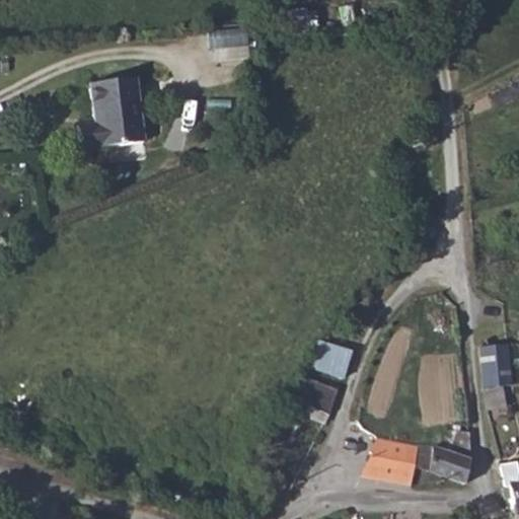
[(291,7),(291,36),(315,36),(315,7),(291,7)]
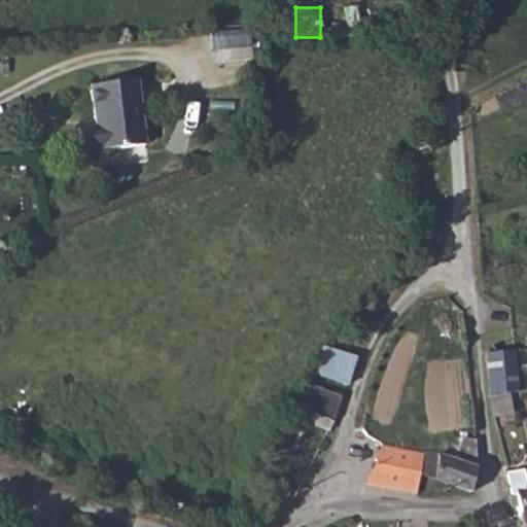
[(134,79),(88,82),(90,124),(73,124),(74,147),(138,143),(134,79)]
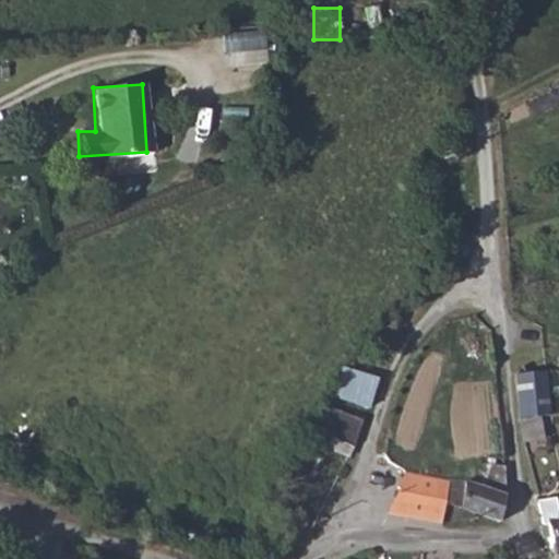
[(344,364),(334,395),(370,406),(380,375),(344,364)]
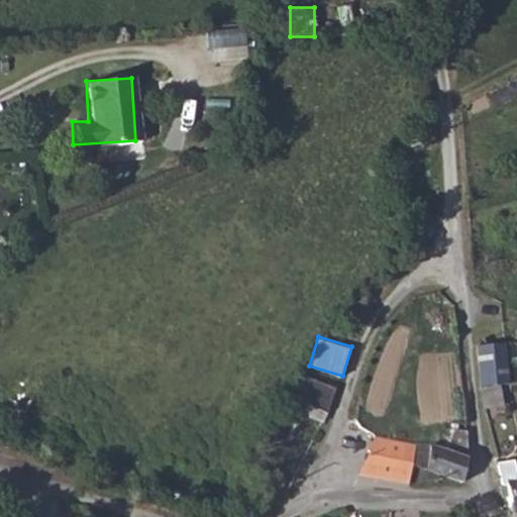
[(504,344),(478,346),(481,402),(483,410),(502,407),(499,386),(509,383),(504,344)]
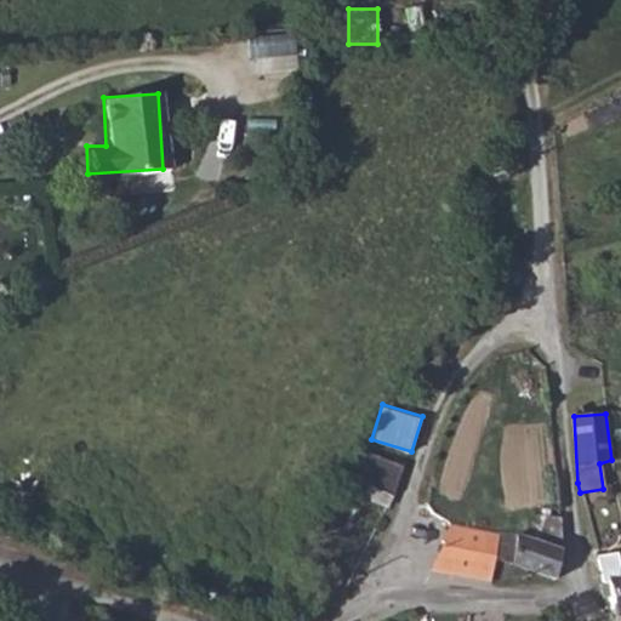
[(365,451),(354,479),(392,496),(402,467),(365,451)]
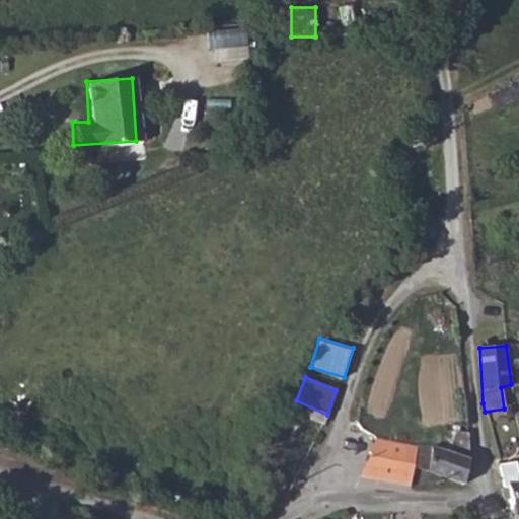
[(471,445),(471,432),(450,428),(443,452),(433,447),(417,447),(413,466),(464,485),(471,445)]
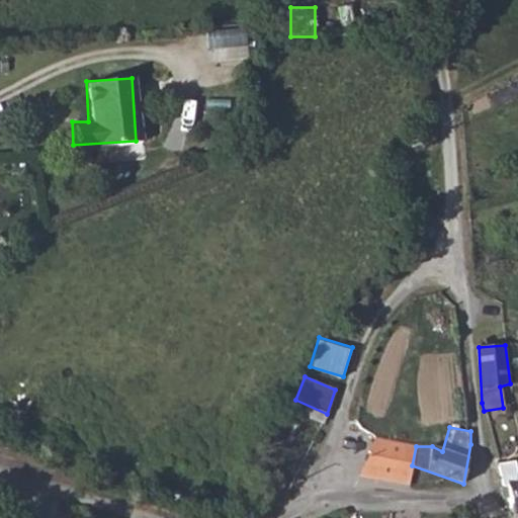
[(409,485),(412,465),(416,446),(398,442),(375,438),(360,479),(409,485)]
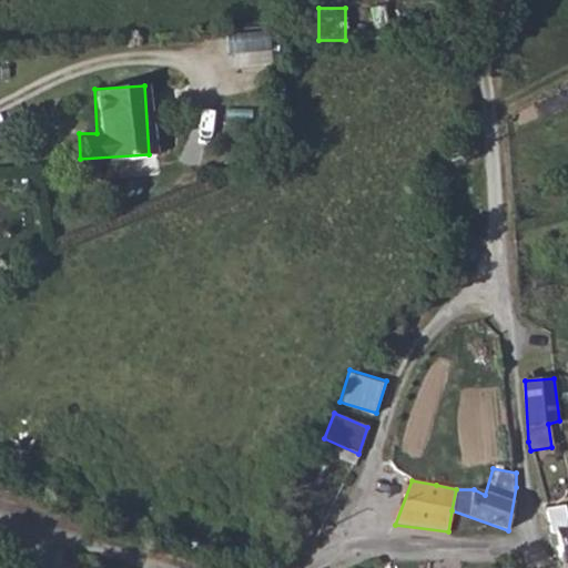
[(563,507),(547,510),(553,535),(555,534),(559,557),(567,555),(567,518),(566,518),(563,507)]
